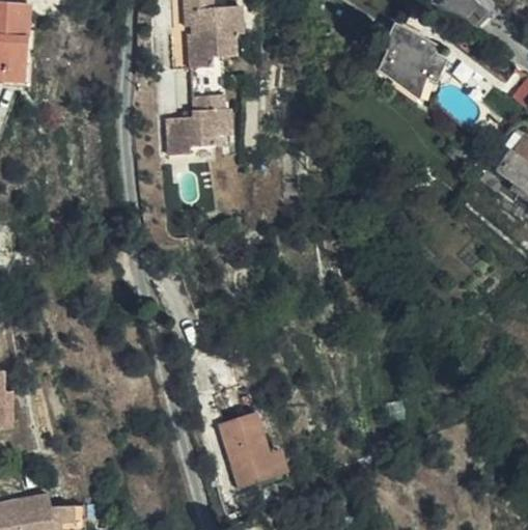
[(0,79),(20,82),(27,3),(0,0),(0,79)]
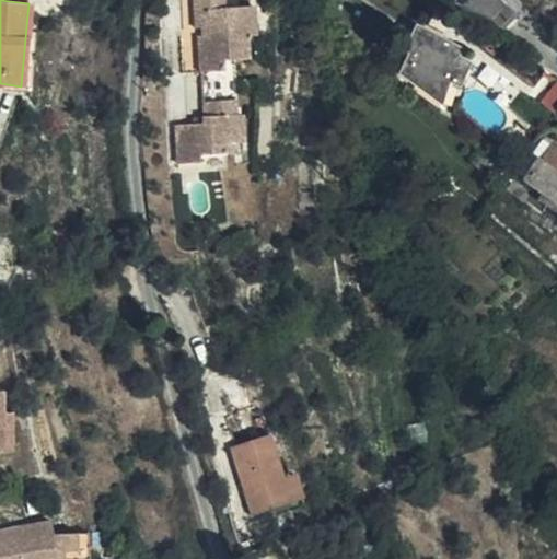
[(194,0),(194,9),(222,7),(222,0),(194,0)]
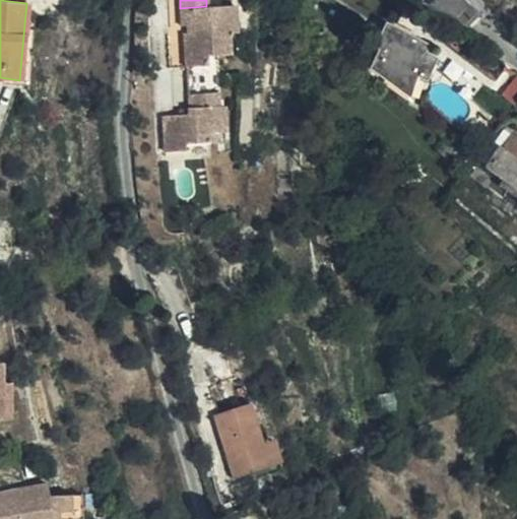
[(431,0),(427,4),(453,18),(467,4),(463,0),(431,0)]
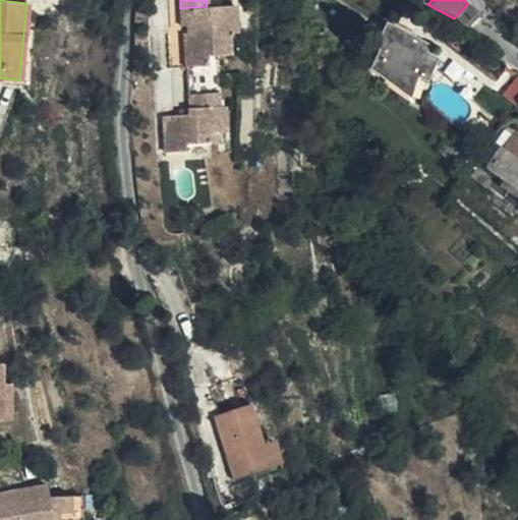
[(183,33),(184,65),(205,65),(205,55),(216,55),(226,55),(226,35),(234,34),(232,5),(207,6),(180,8),(182,25),(188,25),(188,34),(183,33)]
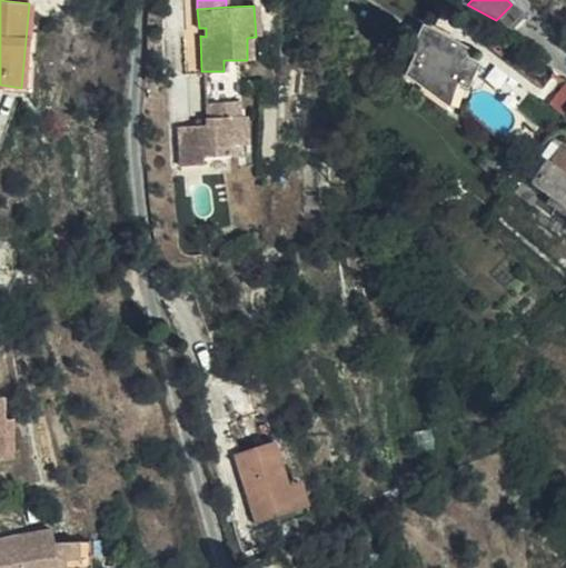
[(473,62),(452,52),(454,46),(420,29),(410,52),(417,56),(408,77),(439,92),(447,77),(463,85),(473,62)]
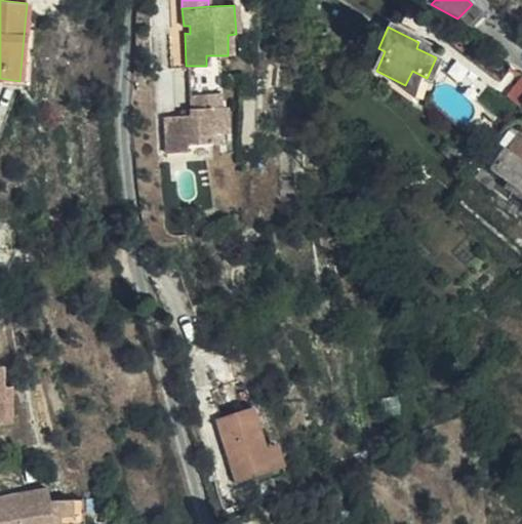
[(206,66),(186,66),(189,93),(219,92),(217,55),(206,55),(206,66)]
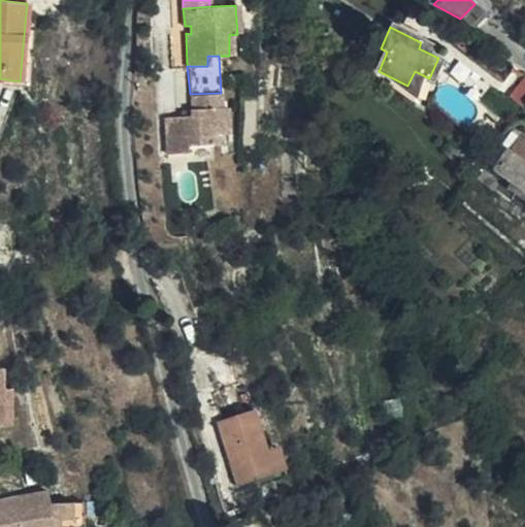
[(178,96),(189,96),(190,94),(187,66),(177,68),(178,96)]
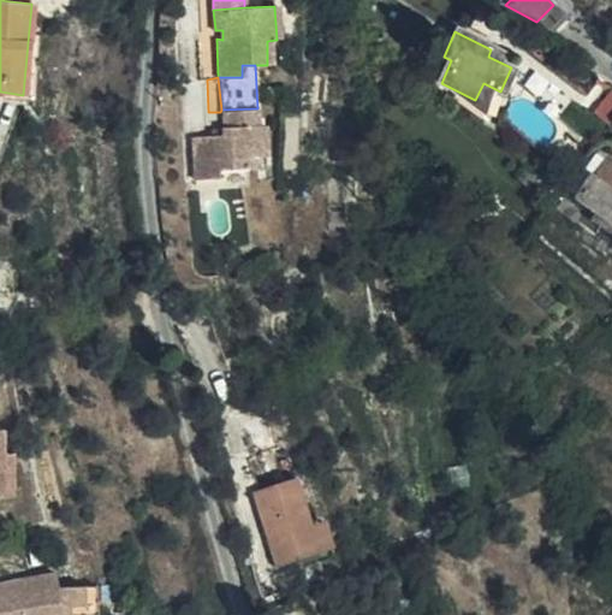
[(611,89),(606,87),(604,88),(600,92),(593,106),(589,114),(606,125),(608,122),(611,123),(611,89)]
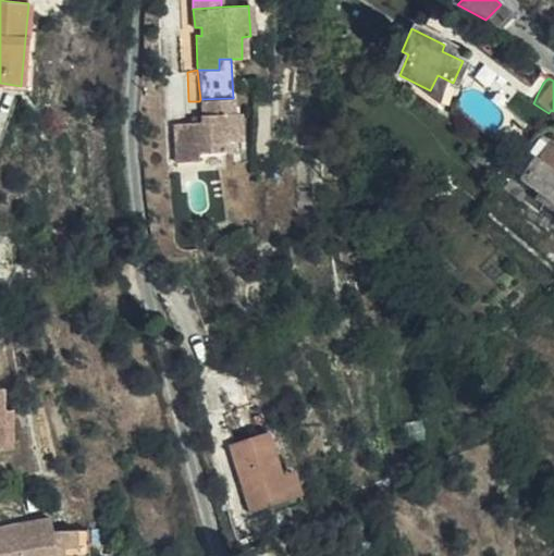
[(199,101),(200,114),(200,123),(189,123),(174,124),(176,162),(197,161),(196,153),(224,153),(224,143),(238,141),(237,112),(234,112),(233,98),(200,99),(199,101)]
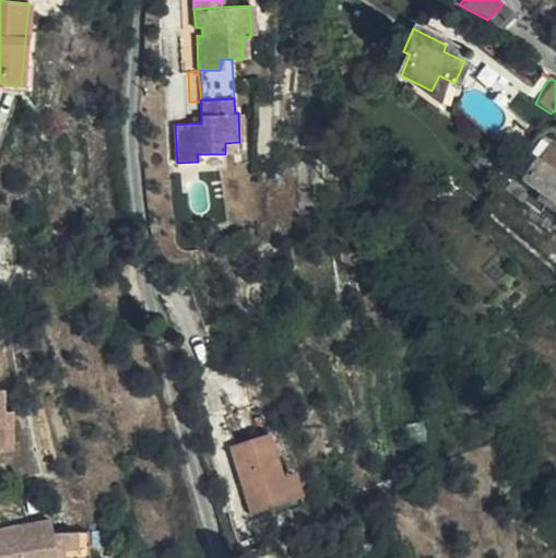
[(201,123),(201,115),(189,116),(190,123),(201,123)]
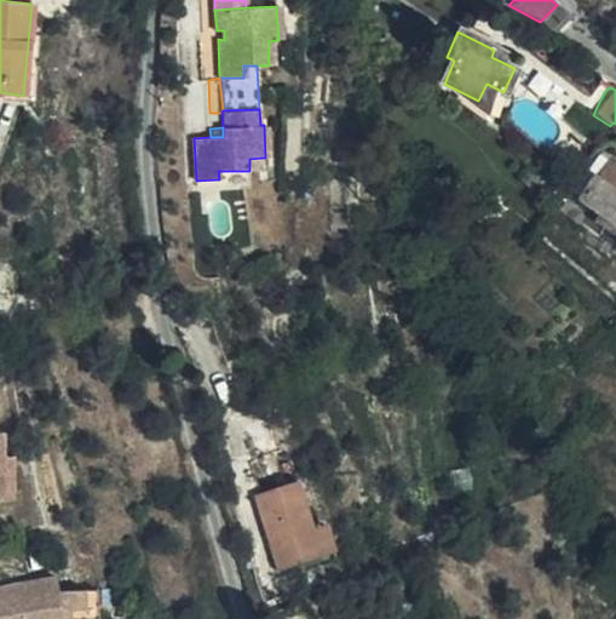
[(615,162),(610,159),(577,204),(586,208),(594,216),(592,219),(602,228),(610,233),(615,223),(615,162)]
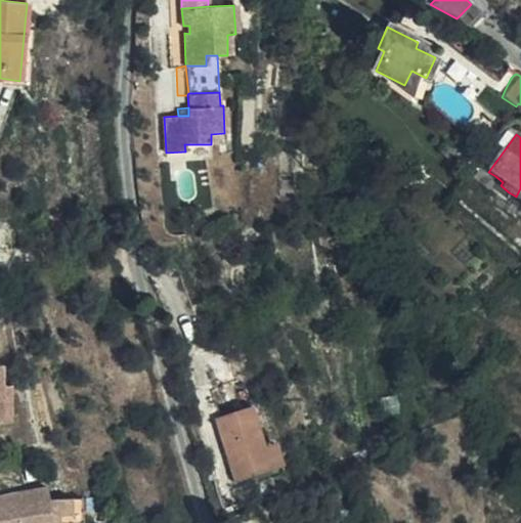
[(495,176),(488,172),(480,166),(470,178),(485,191),(488,186),(495,176)]
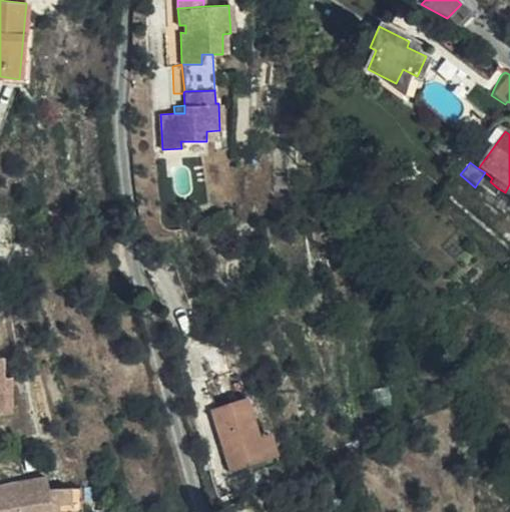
[(509,212),(506,209),(500,215),(509,224),(509,212)]
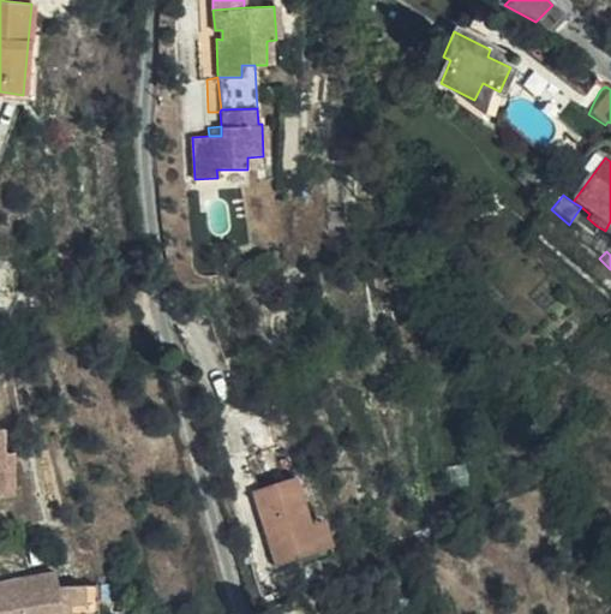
[(319,548),(312,522),(285,442),(240,455),(275,562),(286,558),(319,548)]
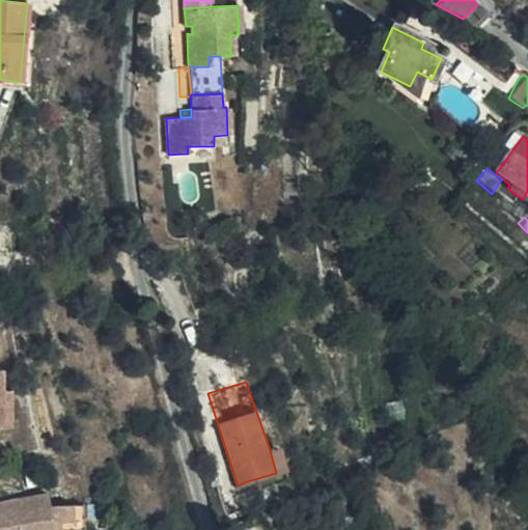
[(18,397),(5,395),(2,430),(15,433),(18,397)]
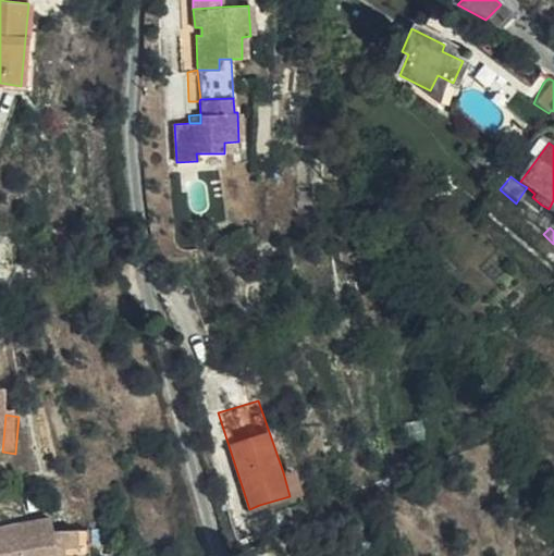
[(300,504),(299,492),(293,469),(283,472),(290,496),(259,505),(263,517),(300,504)]
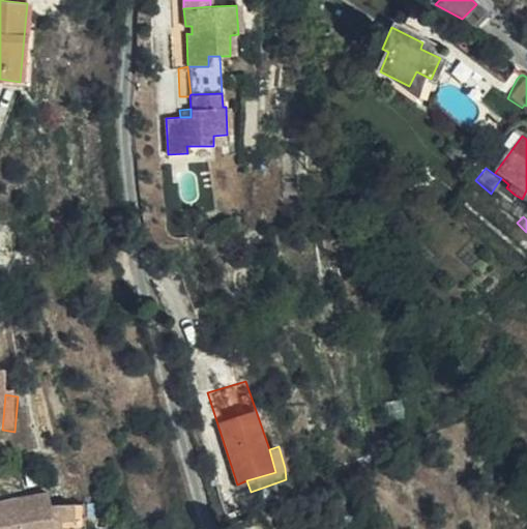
[(49,492),(0,502),(0,528),(80,528),(82,528),(82,505),(51,503),(49,492)]
